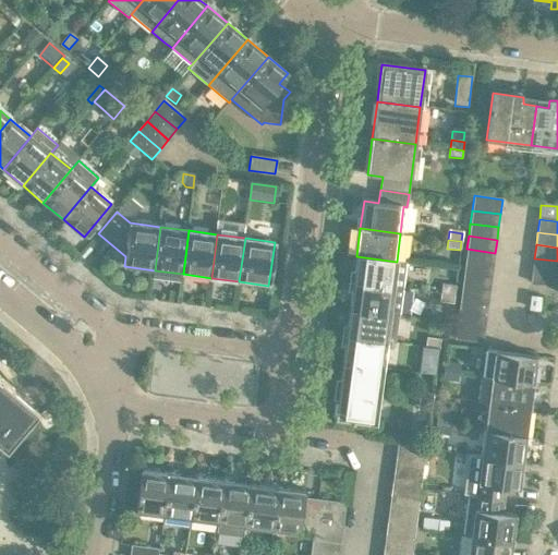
[(495,253),(466,249),(465,262),(494,266),(495,253)]
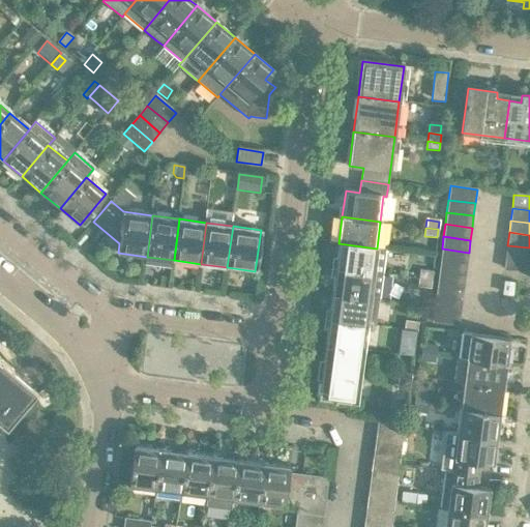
[(377,249),(339,243),(335,269),(374,273),(377,249)]
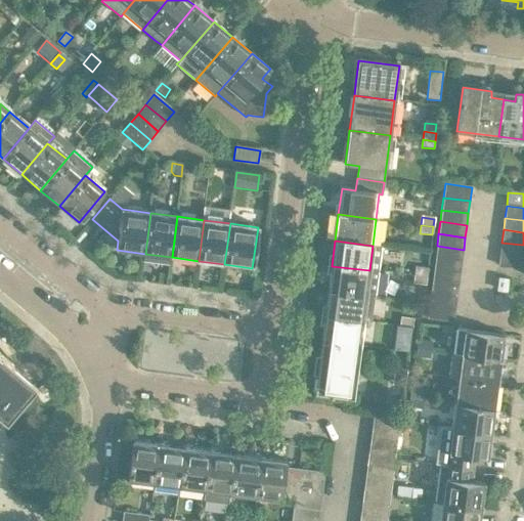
[(523,245),(501,243),(499,254),(523,257),(523,245)]
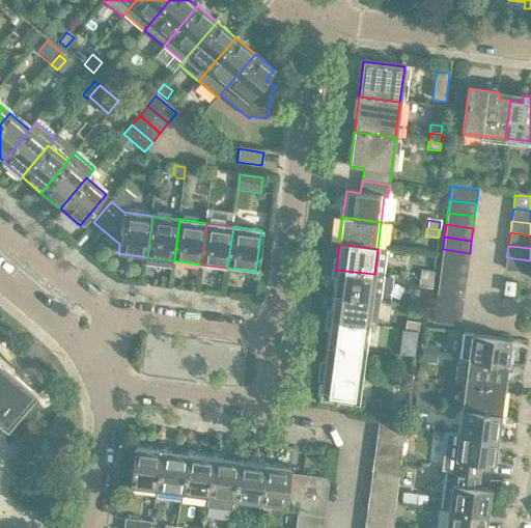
[(470,253),(443,249),(441,261),(468,265),(470,253)]
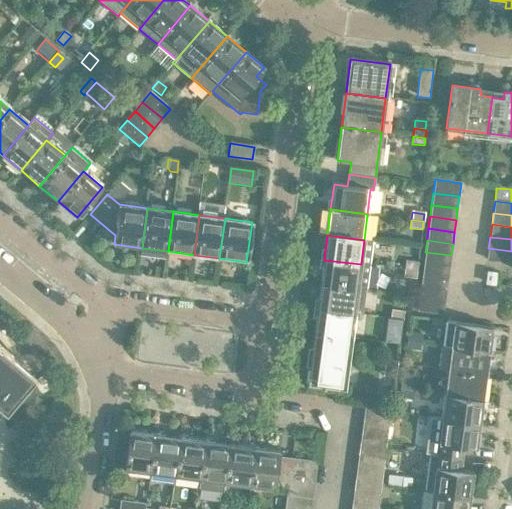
[(511,251),(488,248),(487,261),(511,264),(511,251)]
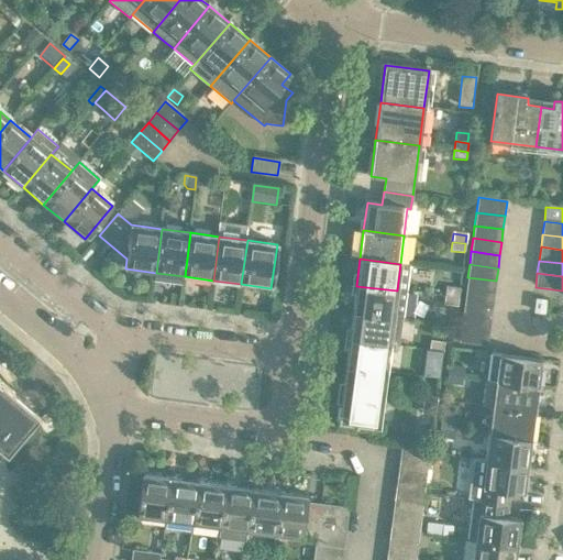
[(496,281),(467,277),(466,291),(495,294),(496,281)]
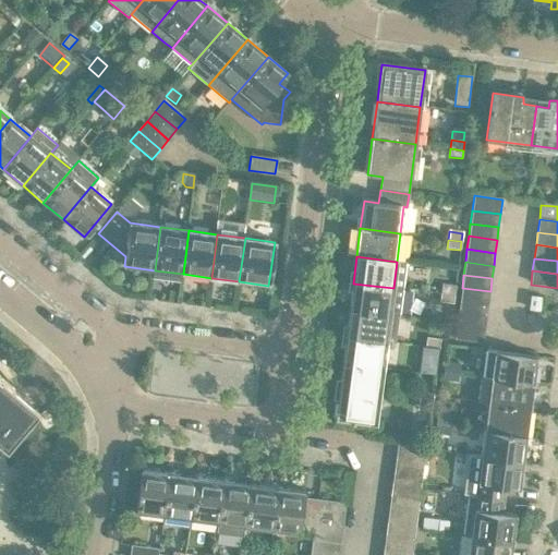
[(401,289),(393,288),(353,284),(349,311),(398,317),(401,289)]
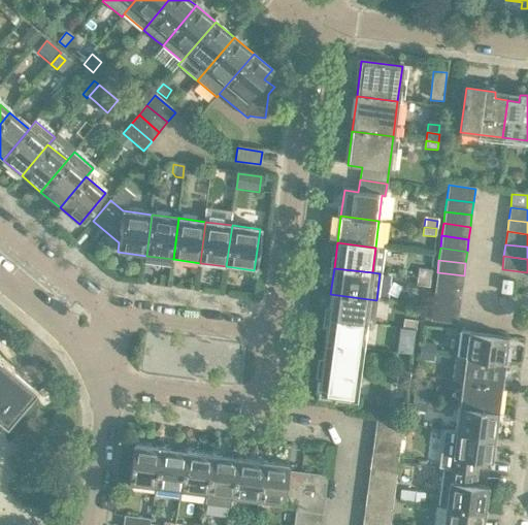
[(419,270),(418,279),(430,281),(431,272),(419,270)]
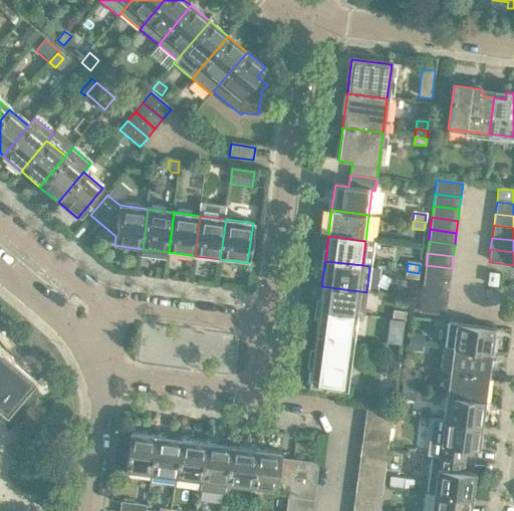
[(452,268),(426,265),(424,277),(450,280),(452,268)]
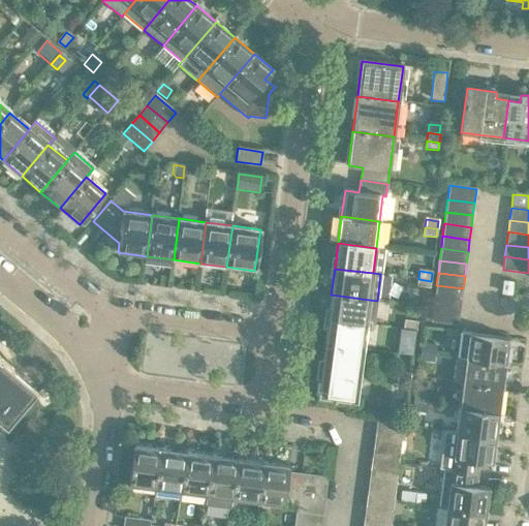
[(431,281),(418,279),(417,287),(430,288),(431,281)]
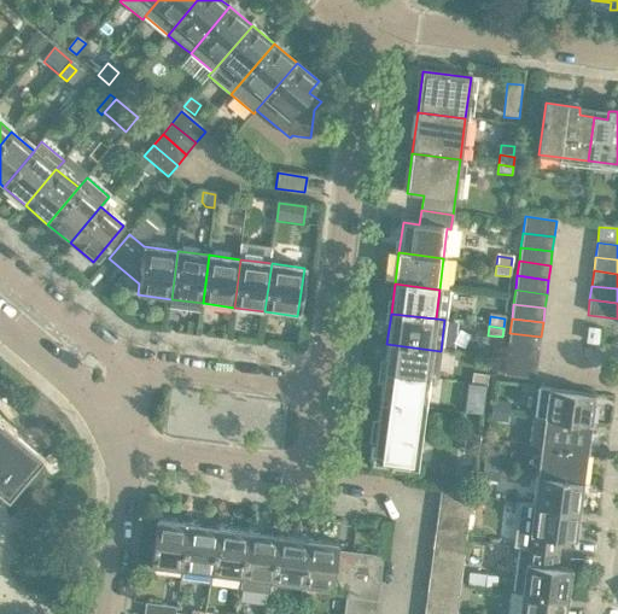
[(588,329),(587,343),(596,345),(599,331),(588,329)]
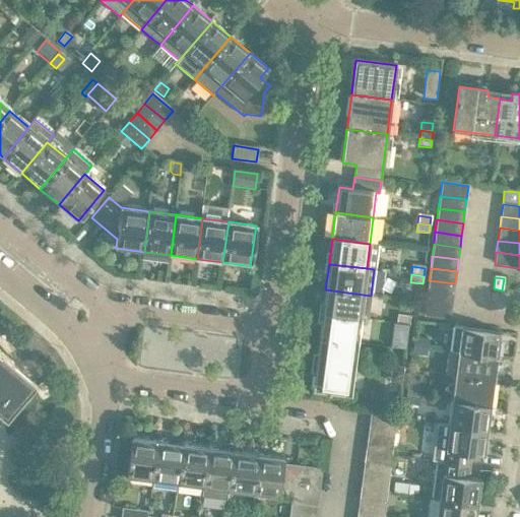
[(455,283),(429,280),(428,293),(453,296),(455,283)]
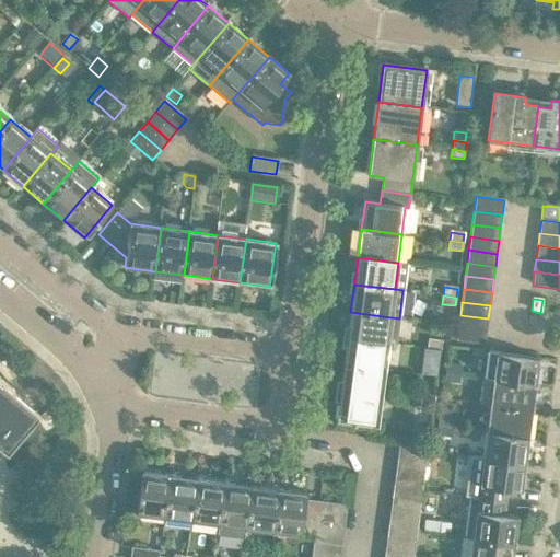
[(395,345),(399,318),(350,312),(347,339),(387,344),(395,345)]
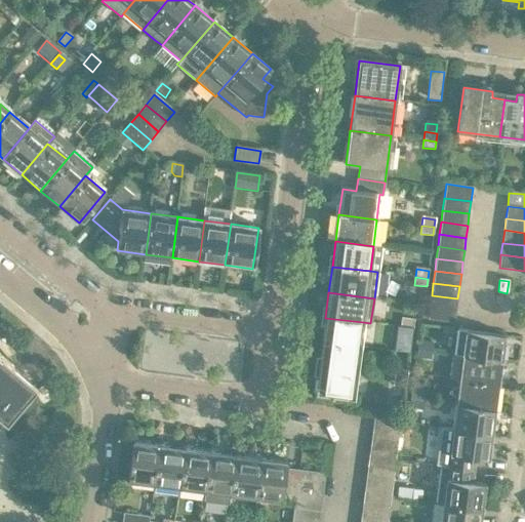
[(457,298),(432,295),(430,308),(456,311),(457,298)]
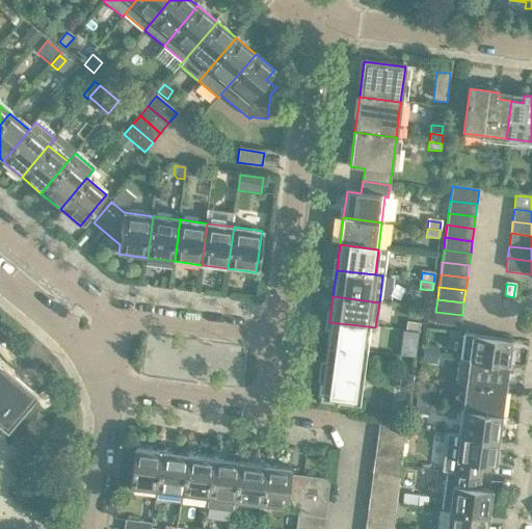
[(462,315),(435,312),(433,324),(460,328),(462,315)]
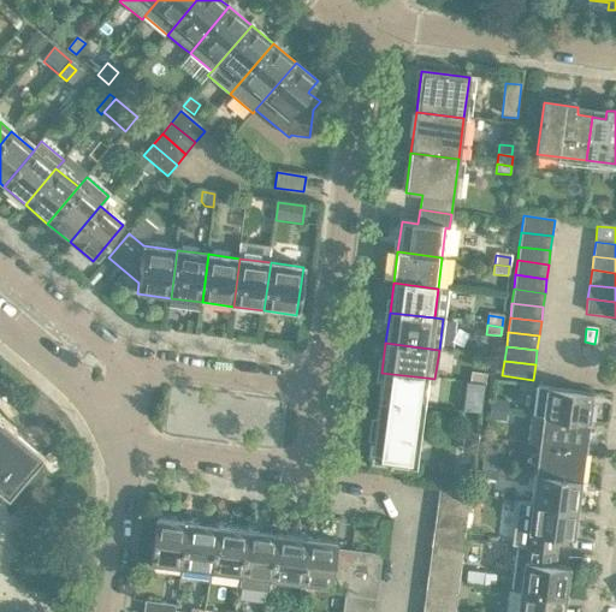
[(426,378),(381,373),(378,403),(422,409),(426,378)]
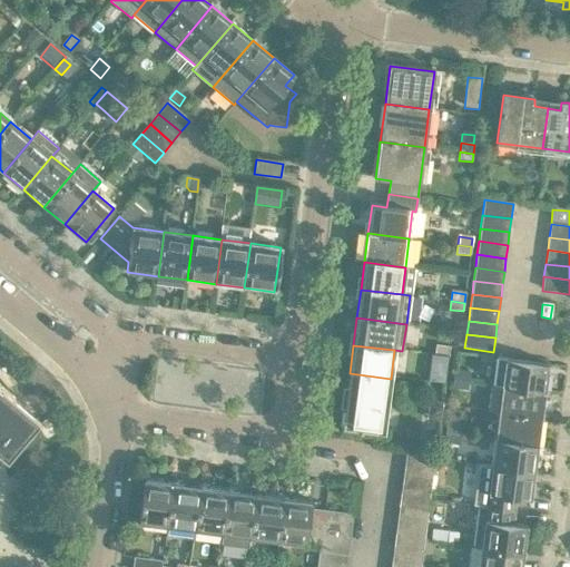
[(436,346),(435,355),(448,358),(449,349),(436,346)]
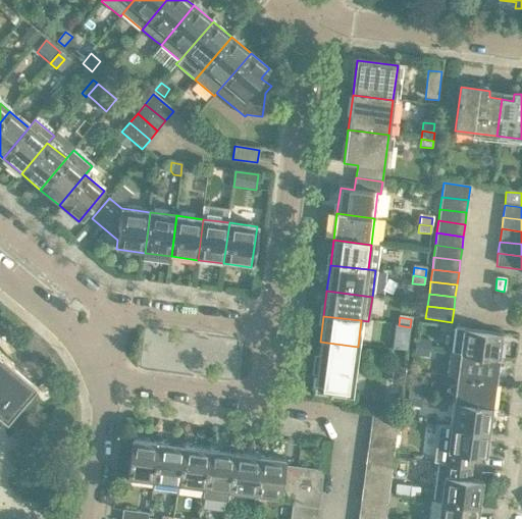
[(410,327),(399,325),(398,333),(409,335),(410,327)]
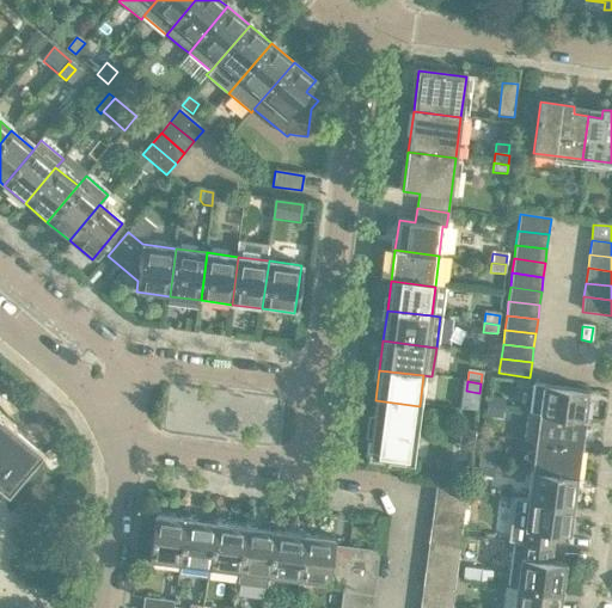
[(589,392),(543,386),(533,385),(530,415),(538,416),(586,422),(589,392)]
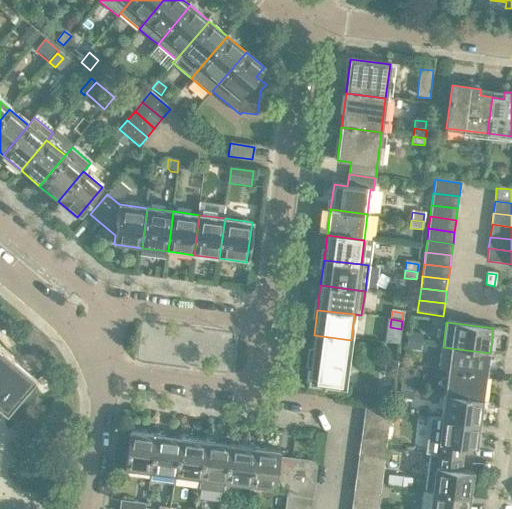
[(408,334),(407,342),(419,344),(420,335),(408,334)]
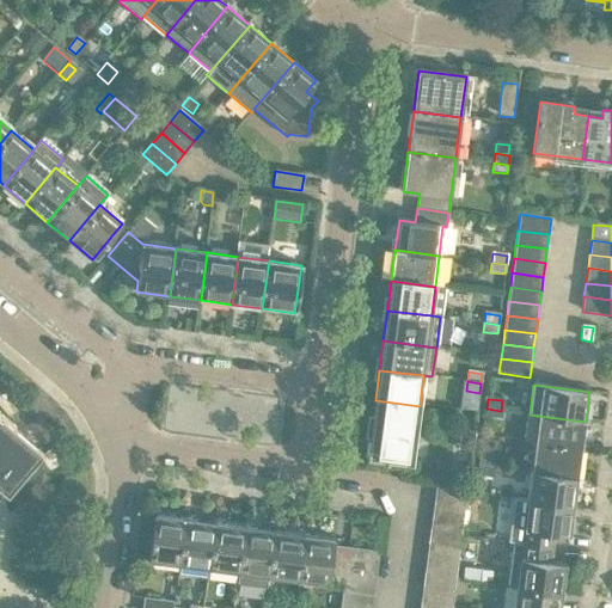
[(420,406),(375,400),(371,429),(415,435),(420,406)]
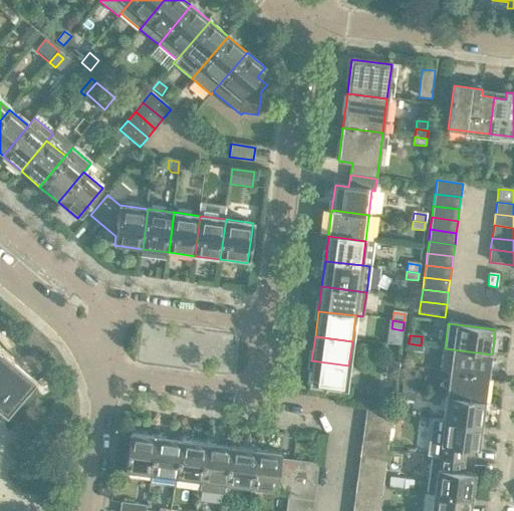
[(421,345),(409,343),(408,351),(420,352),(421,345)]
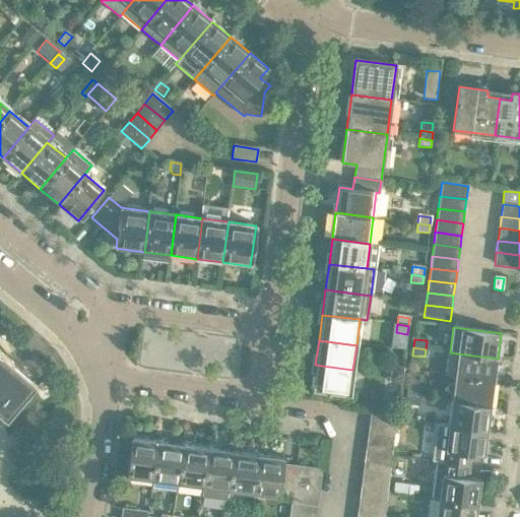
[(495,383),(498,359),(457,353),(450,352),(447,351),(444,376),(454,378),(495,383)]
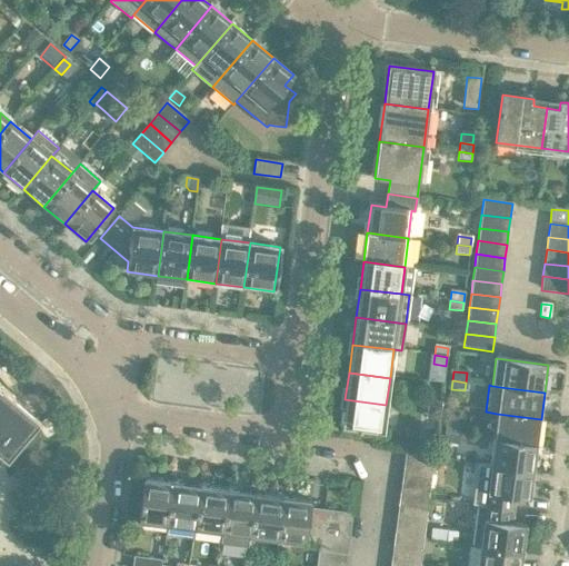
[(0,565),(0,454),(6,459),(18,445),(39,421),(15,399),(0,386),(0,565)]
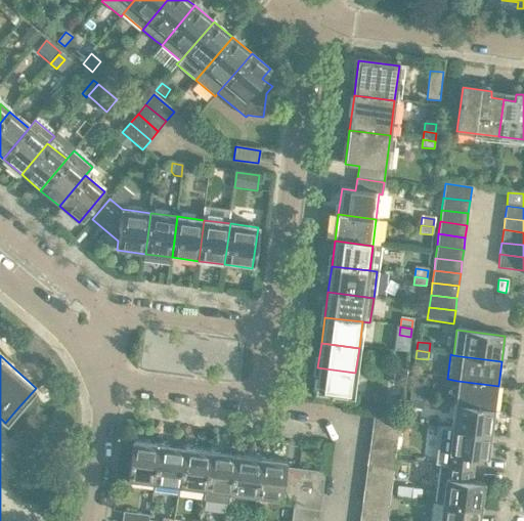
[(355,373),(317,367),(314,394),(352,398),(355,373)]
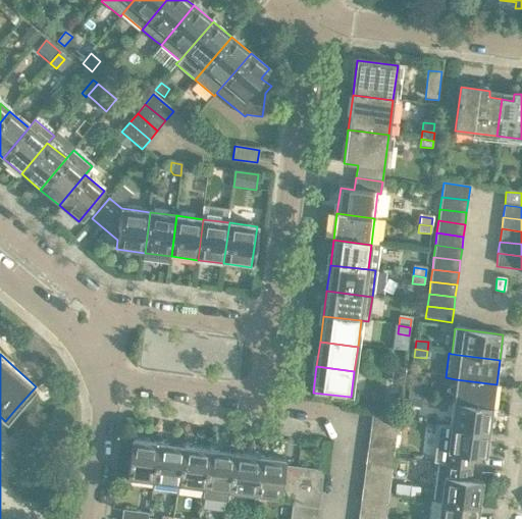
[(393,368),(392,376),(404,377),(405,370),(393,368)]
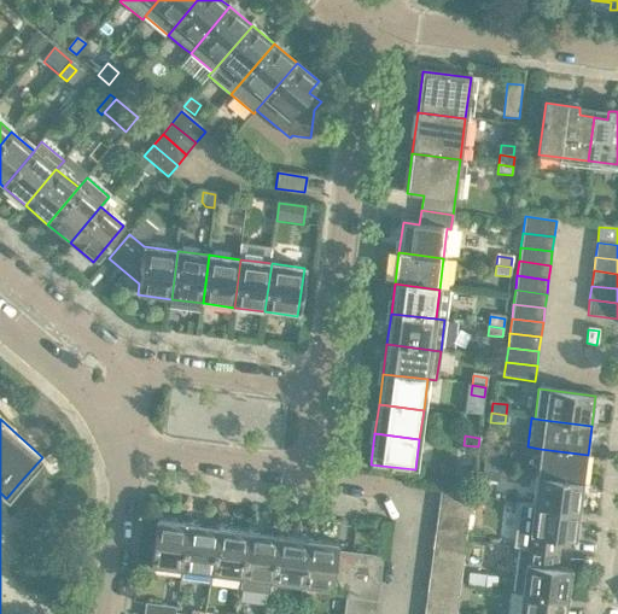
[(478,446),(464,445),(462,455),(477,456),(478,446)]
